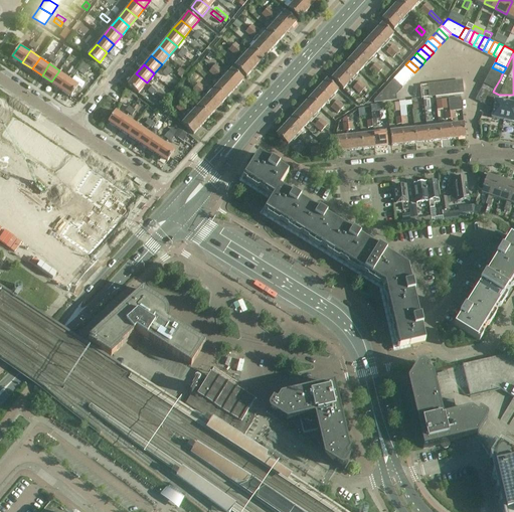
[(411,76),(414,72),(405,64),(402,68),(411,76)]
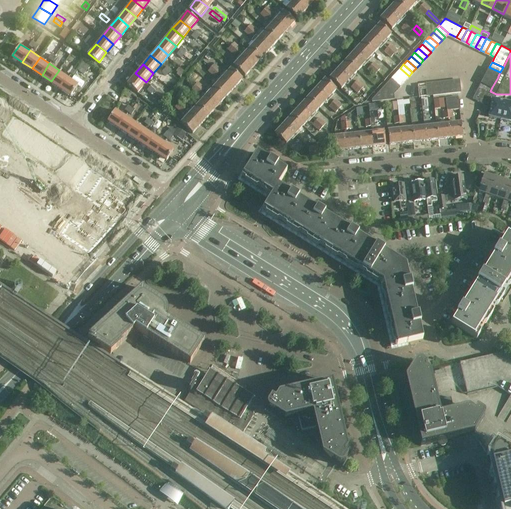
[(176,69),(178,71),(177,72),(181,75),(185,70),(180,65),(176,69)]
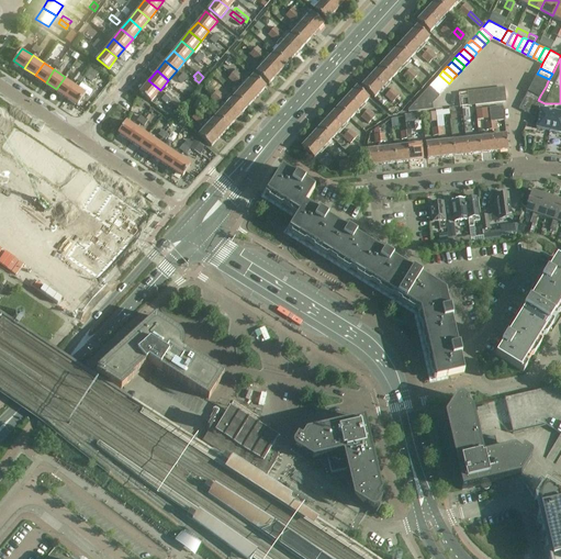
[(547,85),(547,84),(549,79),(537,74),(535,79),(547,85)]
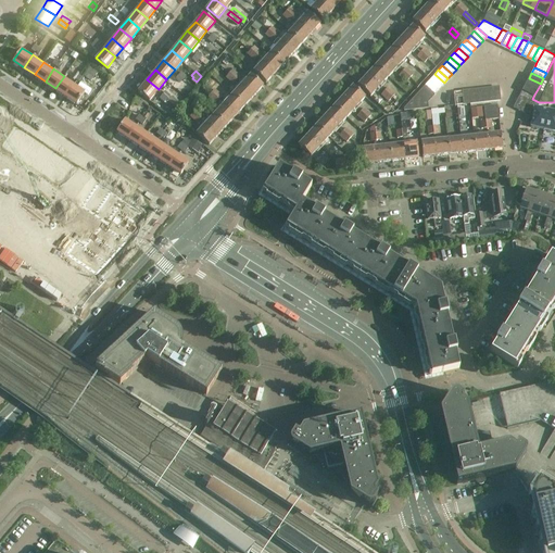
[(440,87),(444,83),(434,74),(430,78),(440,87)]
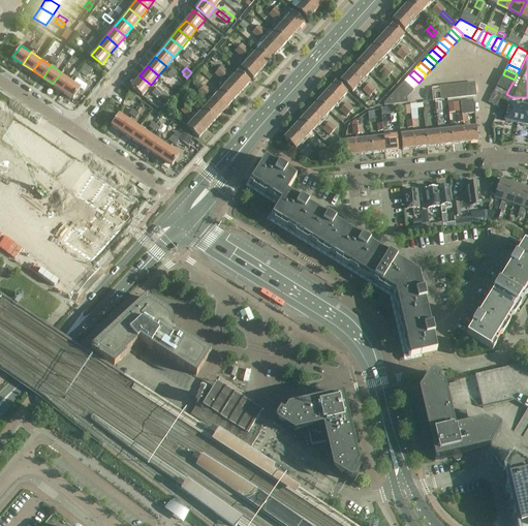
[(63,91),(71,79),(61,72),(53,84),(63,91)]
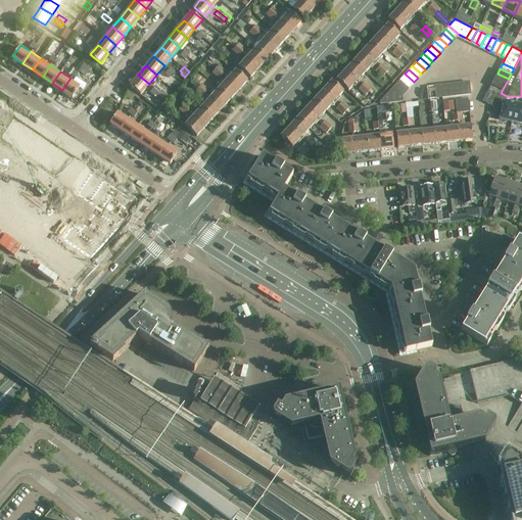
[(410,86),(414,82),(405,74),(400,78),(410,86)]
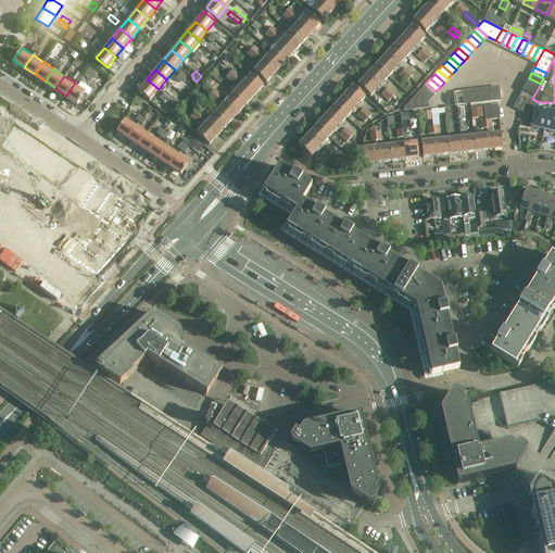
[(538,89),(541,84),(529,78),(526,84),(538,89)]
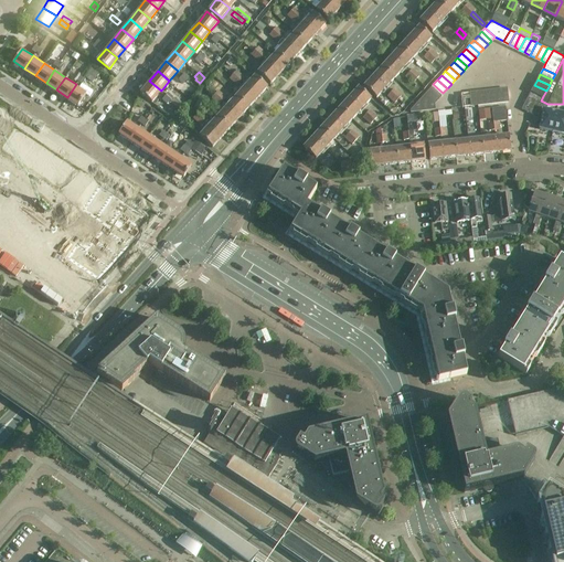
[(149,81),(141,92),(153,101),(161,91),(149,81)]
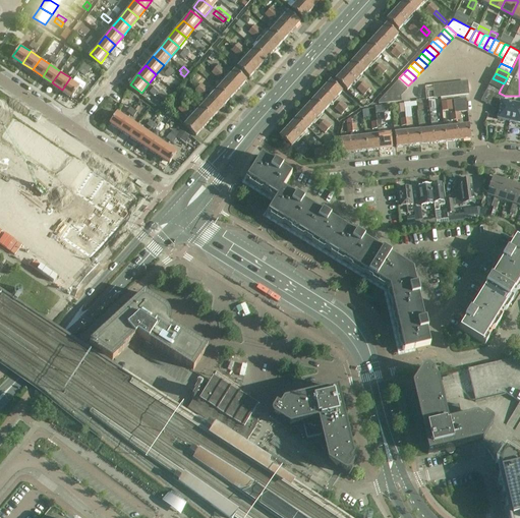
[(70,77),(62,90),(72,97),(80,84),(70,77)]
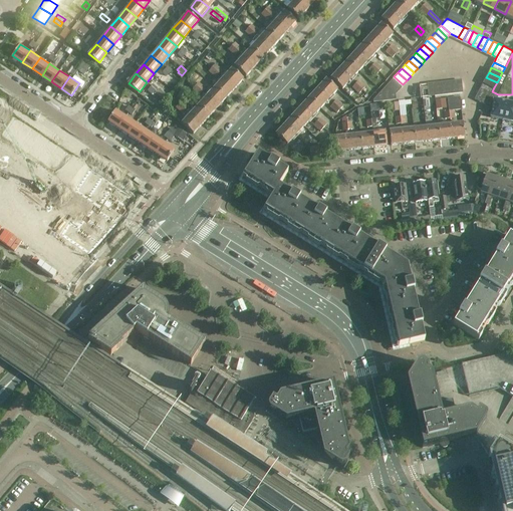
[(400,88),(403,84),(394,76),(391,80),(400,88)]
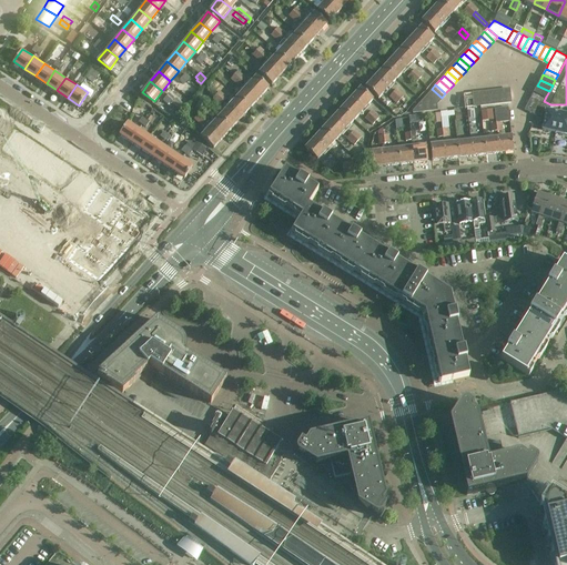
[(549,91),(537,86),(535,91),(546,97),(549,91)]
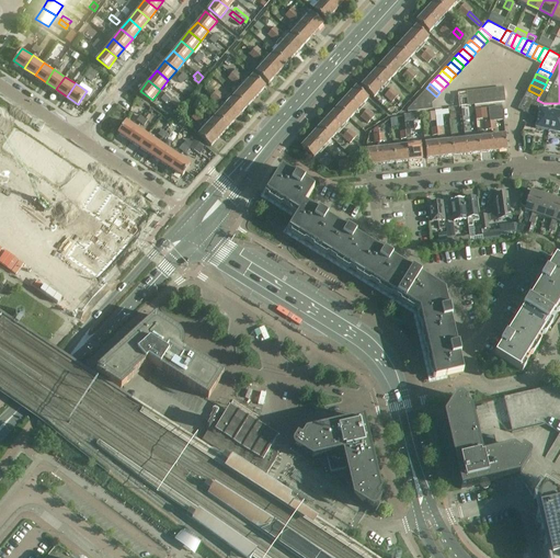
[(432,101),(436,97),(426,88),(422,92),(432,101)]
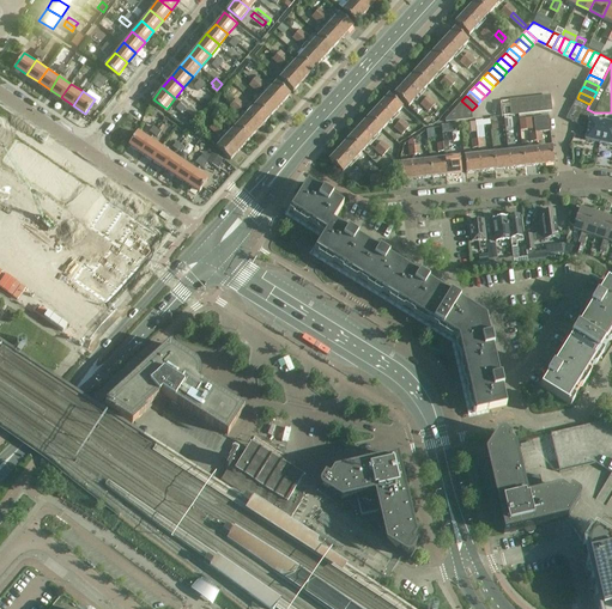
[(503,114),(504,114),(510,113),(513,113),(511,98),(501,98),(503,114)]
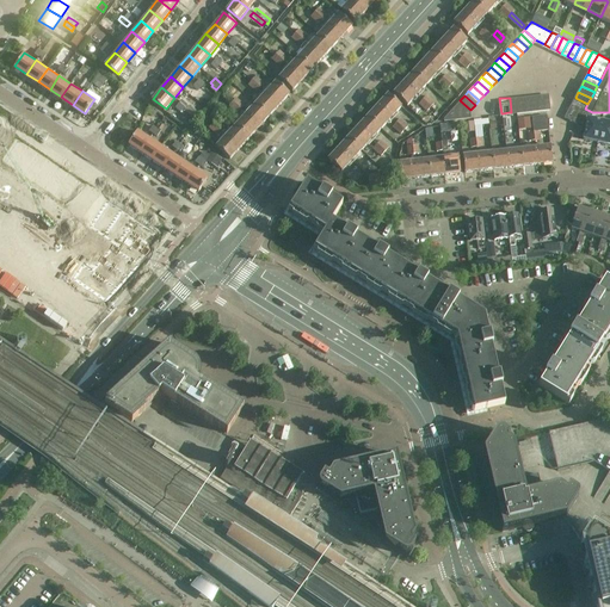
[(587,104),(575,98),(572,104),(578,106),(585,110),(586,106),(587,104)]
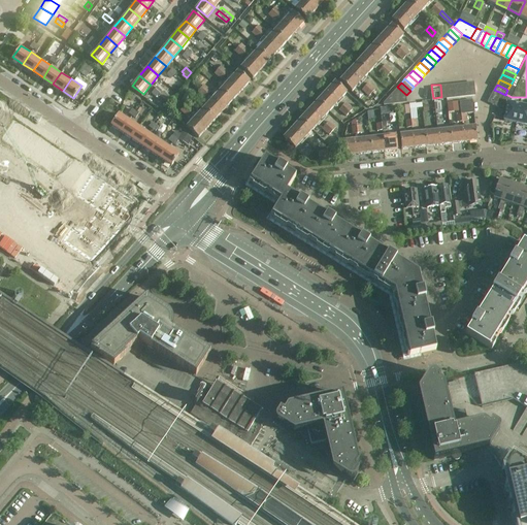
[(384,103),(407,100),(406,95),(397,87),(384,101),(384,103)]
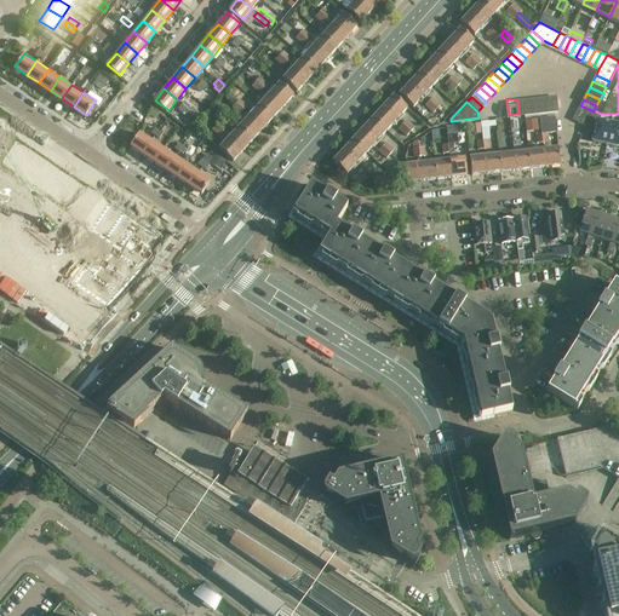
[(580,120),(586,108),(580,105),(574,117),(580,120)]
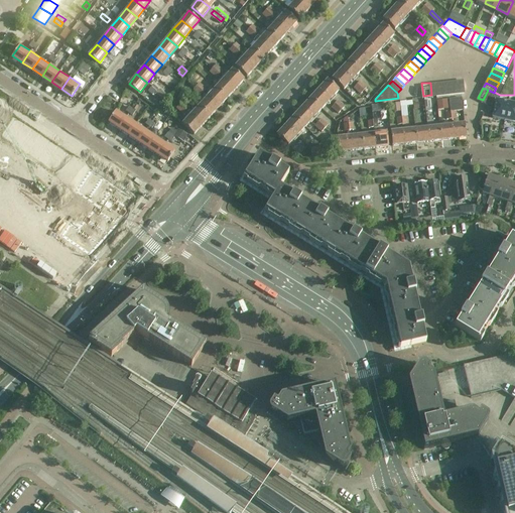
[(494,93),(488,90),(483,100),(488,103),(494,93)]
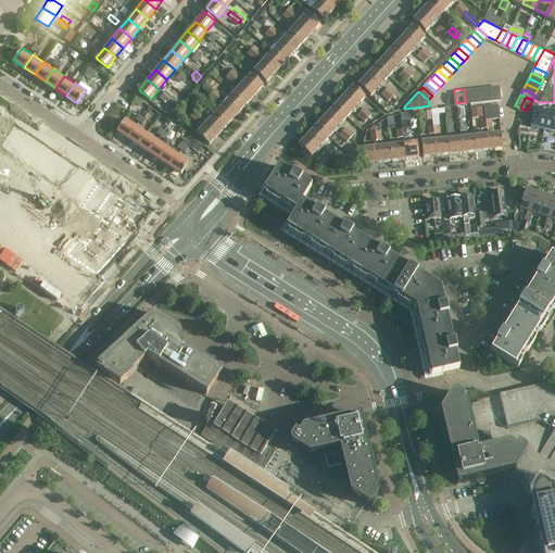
[(492,117),(500,116),(499,102),(484,104),(486,111),(487,118),(492,117)]
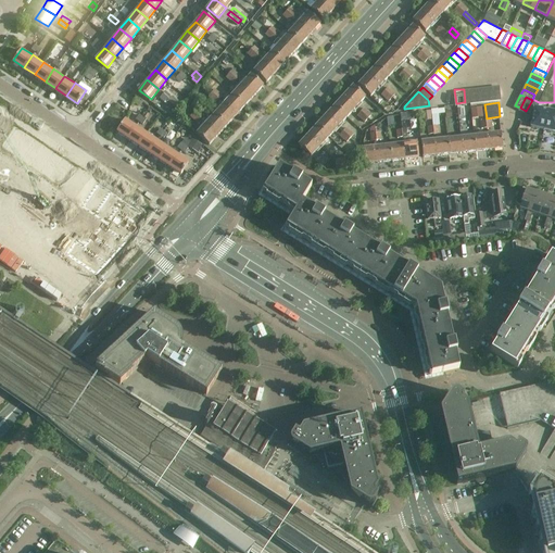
[(545,127),(549,108),(535,105),(531,125),(545,127)]
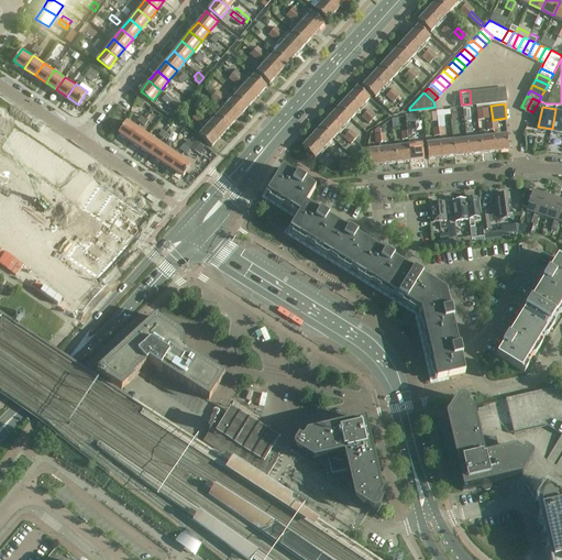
[(561,110),(555,109),(552,129),(561,131),(561,110)]
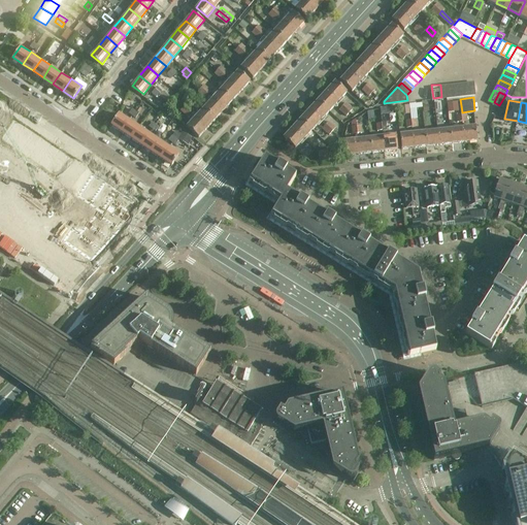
[(410,103),(407,103),(402,104),(402,105),(403,112),(412,111),(410,103)]
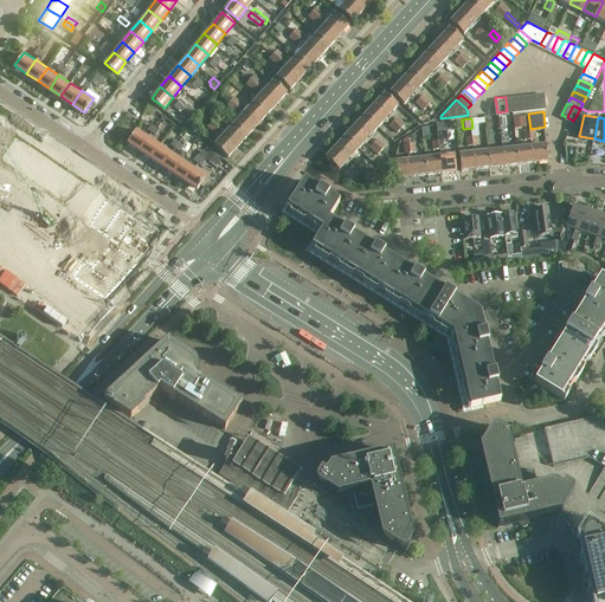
[(156,124),(153,130),(158,134),(163,123),(159,121),(156,124)]
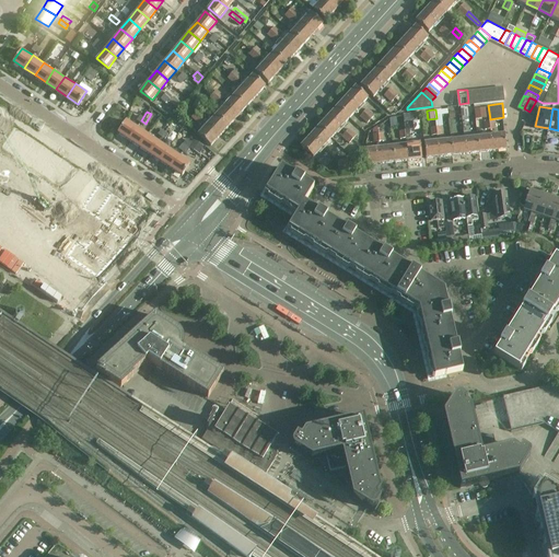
[(129,138),(138,126),(127,118),(118,131),(129,138)]
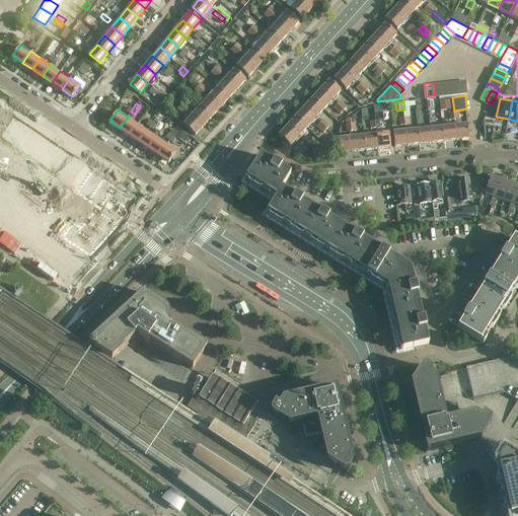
[(128,117),(120,128),(130,135),(138,123),(140,119),(135,116),(134,117),(133,116),(131,119),(128,117)]
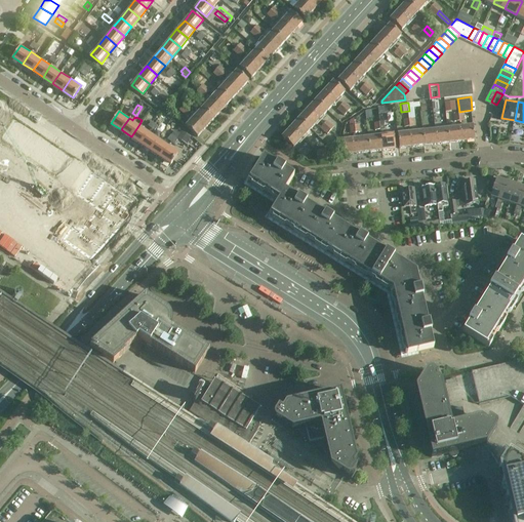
[(13,120),(3,135),(12,142),(23,126),(24,124),(14,118),(13,120)]
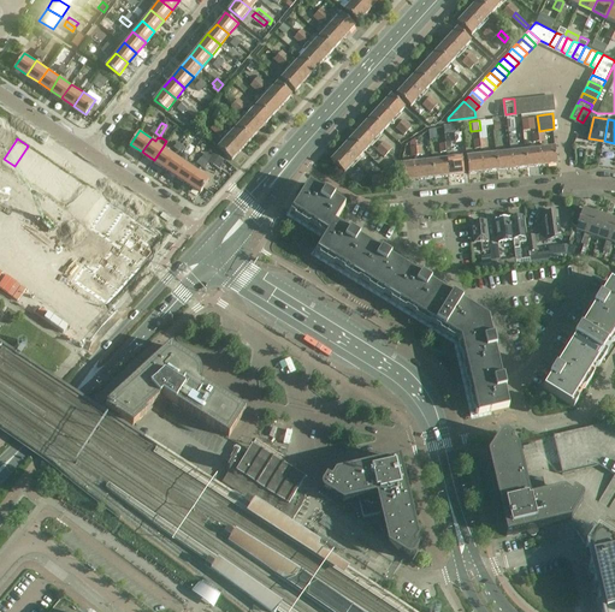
[(557,161),(556,144),(540,146),(543,164),(557,161)]
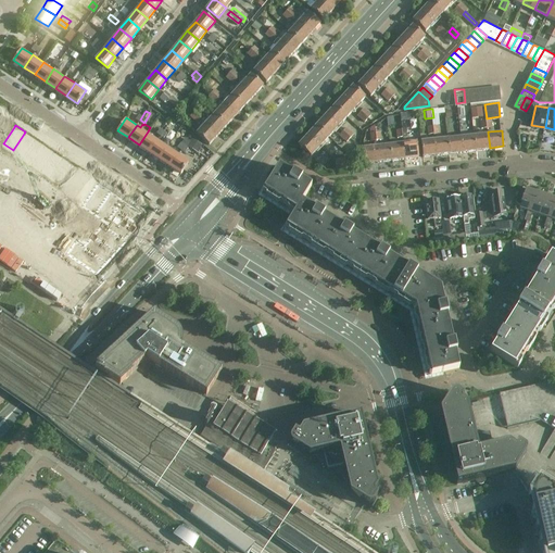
[(24,134),(13,150),(22,155),(33,141),(35,138),(25,132),(24,134)]
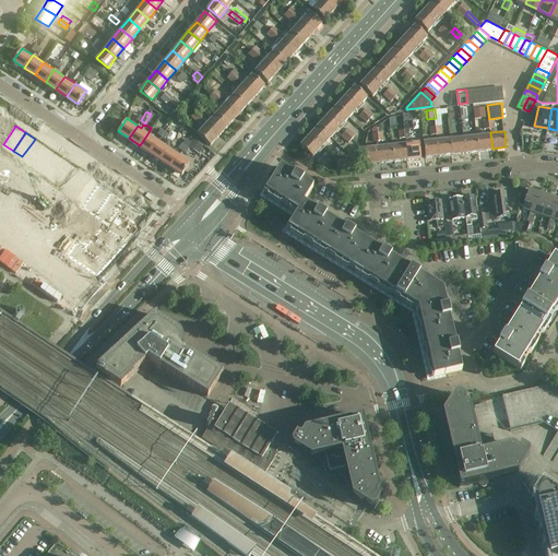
[(149,132),(140,145),(150,152),(158,140),(155,137),(152,134),(149,132)]
